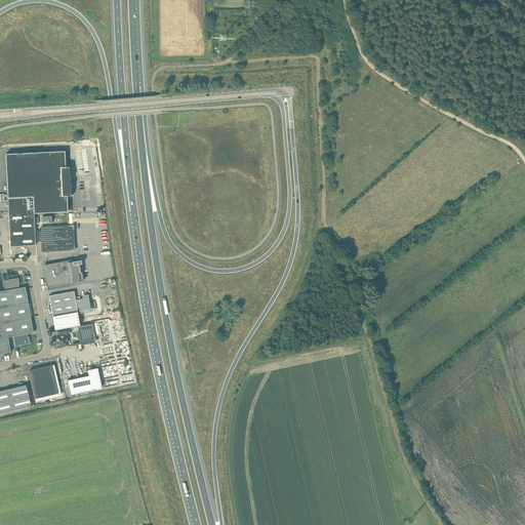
[(65,151),(6,154),(10,246),(36,245),(35,242),(41,241),(41,248),(46,251),(71,250),(75,246),(74,230),(70,226),(45,227),(41,231),(35,232),(34,213),(69,211),(68,196),(71,197),(72,184),(71,184),(71,179),(72,179),(69,167),(66,167),(65,151)]
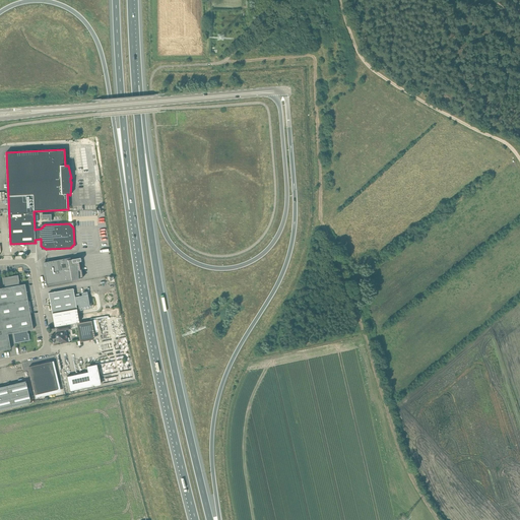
[(47,273),(45,273),(47,284),(83,278),(80,265),(79,265),(78,262),(81,261),(80,258),(71,259),(70,258),(45,262),(47,273)]
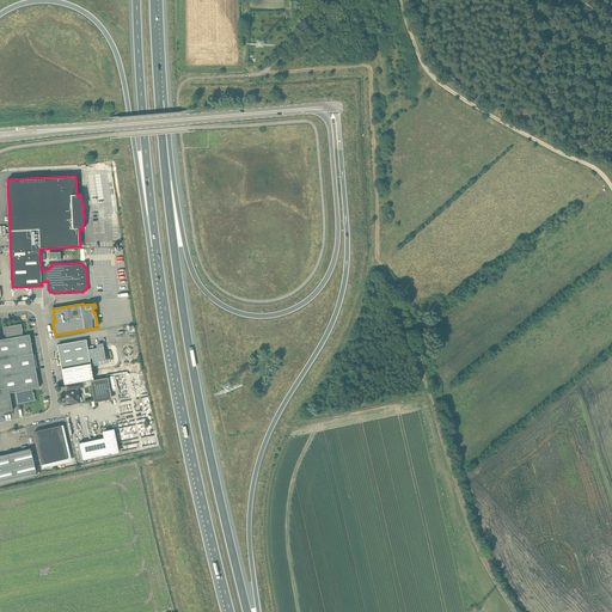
[(42,387),(32,335),(30,335),(23,336),(23,332),(22,324),(4,328),(6,338),(0,340),(0,412),(13,411),(10,393),(16,392),(18,404),(35,401),(34,393),(32,390),(40,387),(42,387)]
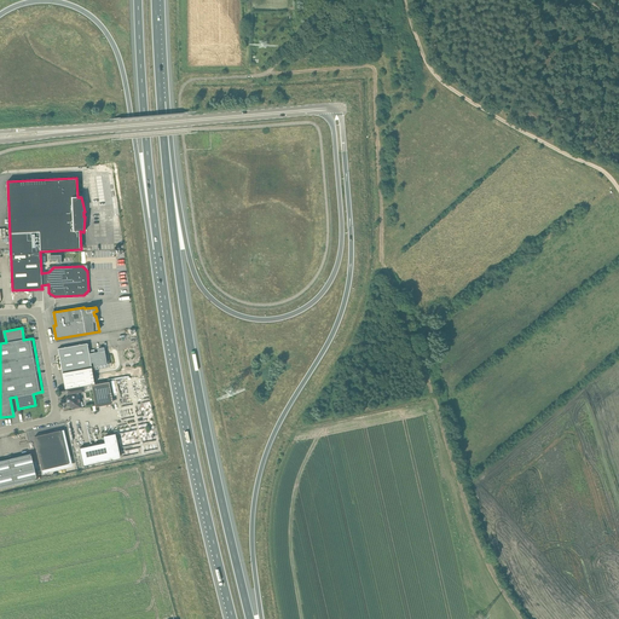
[(59,356),(62,374),(65,389),(96,383),(92,369),(91,364),(94,363),(96,366),(98,366),(106,364),(104,353),(104,352),(105,352),(105,351),(104,351),(104,347),(97,348),(98,352),(90,353),(87,343),(64,348),(58,348),(59,356)]
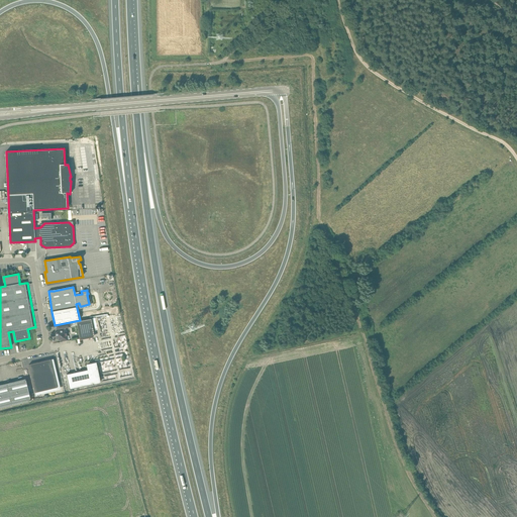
[(120,325),(118,314),(107,316),(102,315),(101,318),(98,317),(94,318),(95,328),(96,325),(103,324),(103,321),(104,326),(107,327),(106,325),(107,323),(107,319),(112,319),(112,321),(115,321),(114,326),(112,326),(117,327),(117,325),(120,325)]
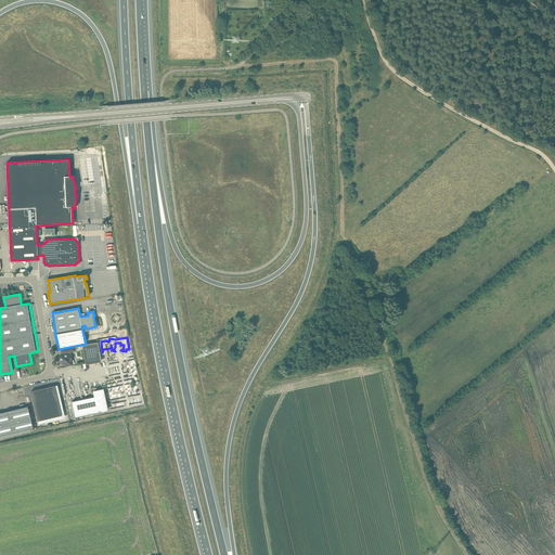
[(81,345),(86,365),(101,362),(98,343),(81,345)]
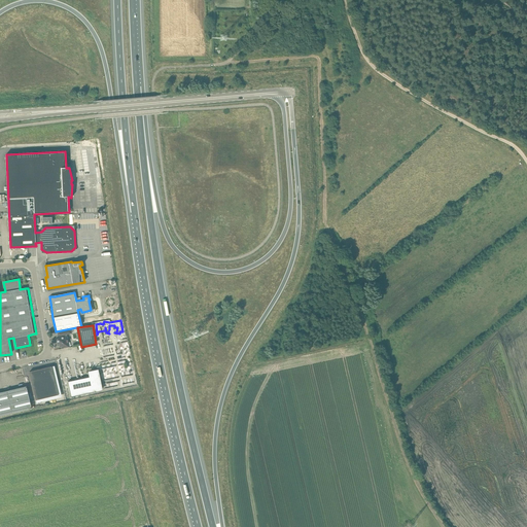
[(71,329),(67,330),(62,330),(63,335),(64,335),(64,337),(57,339),(58,344),(59,343),(60,347),(64,346),(64,348),(69,347),(67,337),(66,335),(71,334),(71,329)]
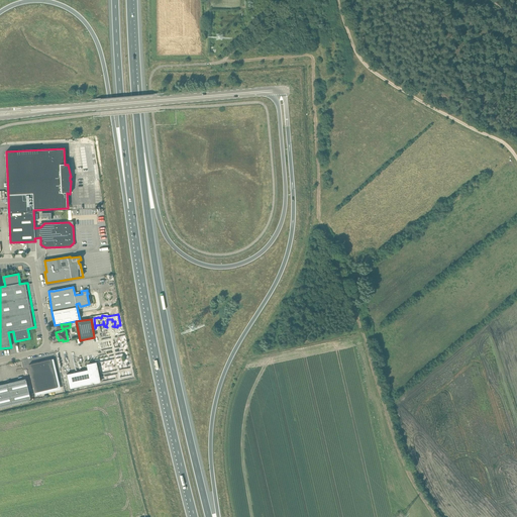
[(115,339),(103,340),(103,345),(109,345),(109,348),(115,347),(115,339)]
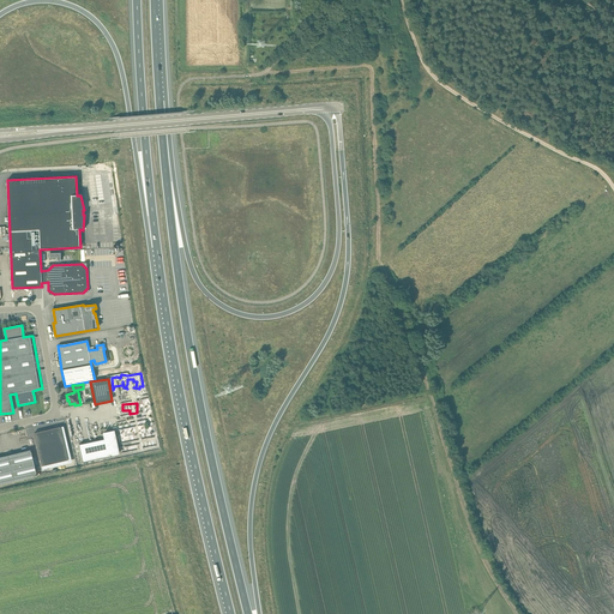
[(60,427),(34,433),(42,467),(68,461),(60,427)]
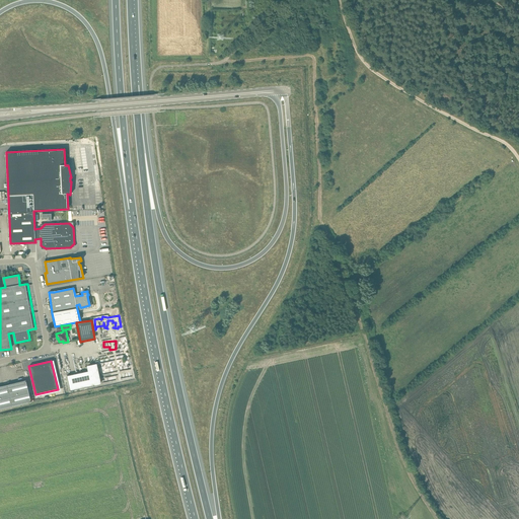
[(99,383),(96,365),(88,367),(89,371),(67,376),(71,393),(94,388),(94,385),(95,385),(94,384),(99,383)]
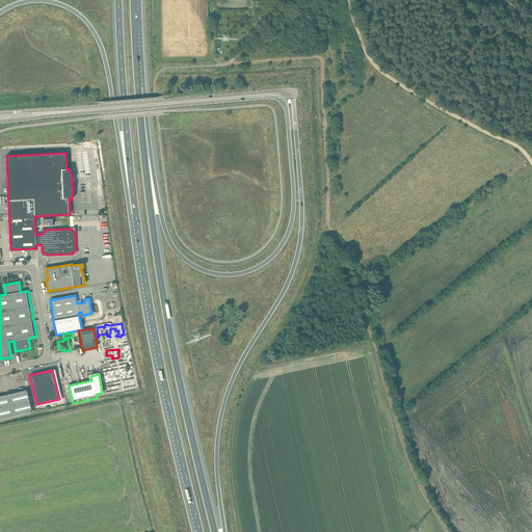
[(0,420),(31,413),(26,390),(0,396),(0,420)]
